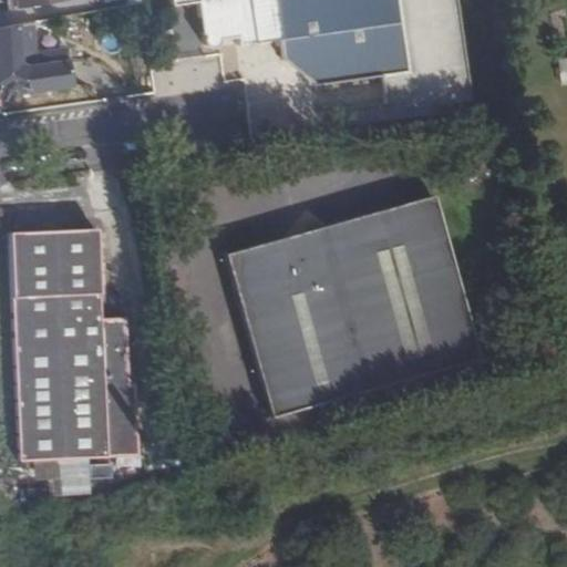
[(171,0),(172,4),(198,1),(203,32),(205,32),(206,40),(208,44),(212,45),(215,47),(219,44),(222,42),(222,38),(237,35),(238,44),(282,38),(285,59),(319,84),(385,75),(389,102),(414,99),(415,109),(474,100),(459,0),(171,0)]
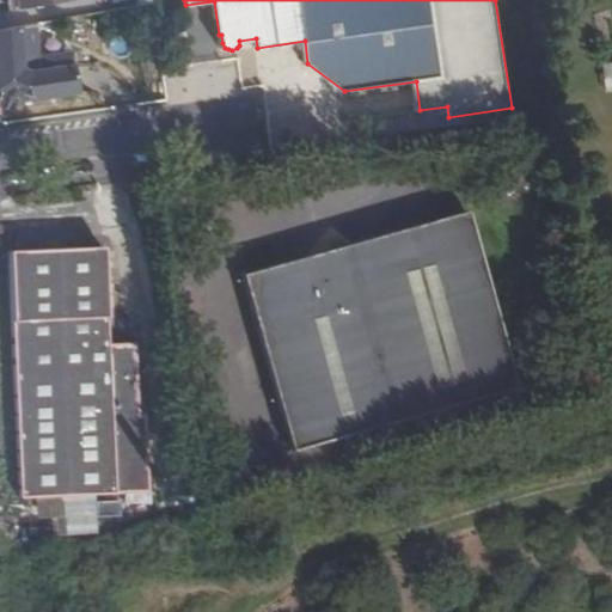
[(0,89),(5,92),(16,98),(22,101),(77,93),(71,53),(44,56),(46,71),(29,72),(23,68),(22,26),(0,29),(0,89)]
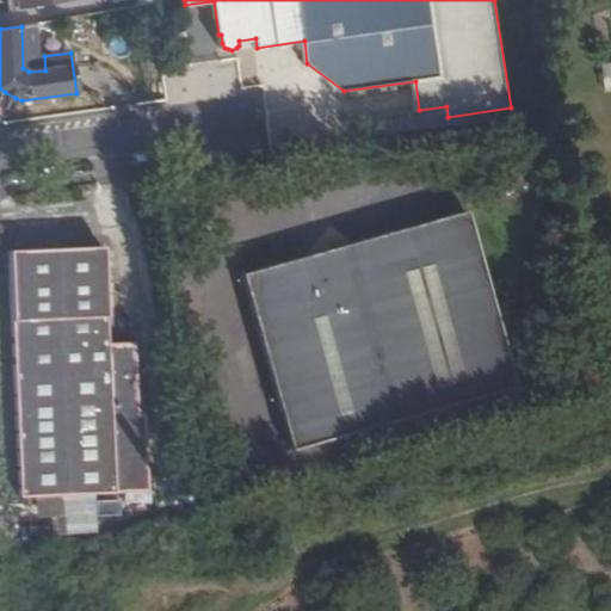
[(604,92),(610,91),(610,62),(600,65),(604,92)]
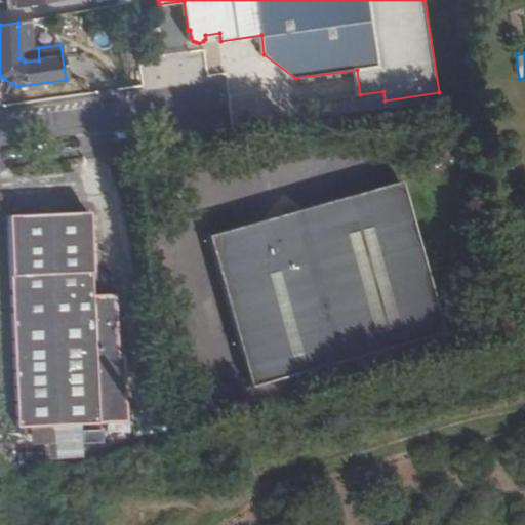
[(13,84),(4,79),(1,83),(10,88),(13,84)]
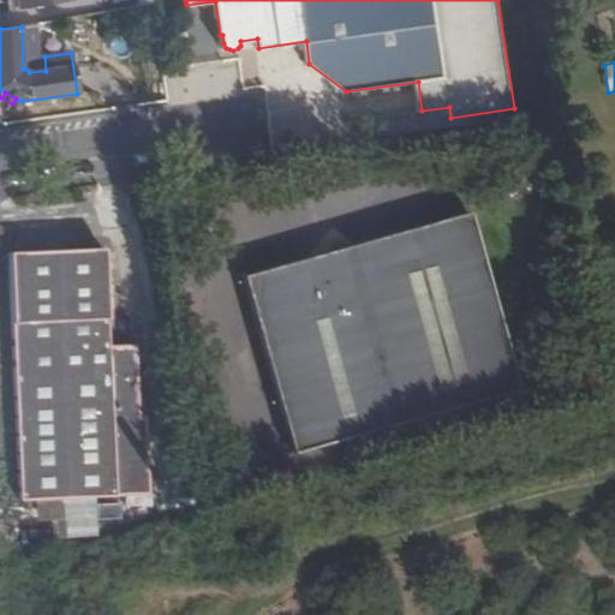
[(329,252),(245,276),(296,453),(520,388),(472,213),(348,248),(329,252)]
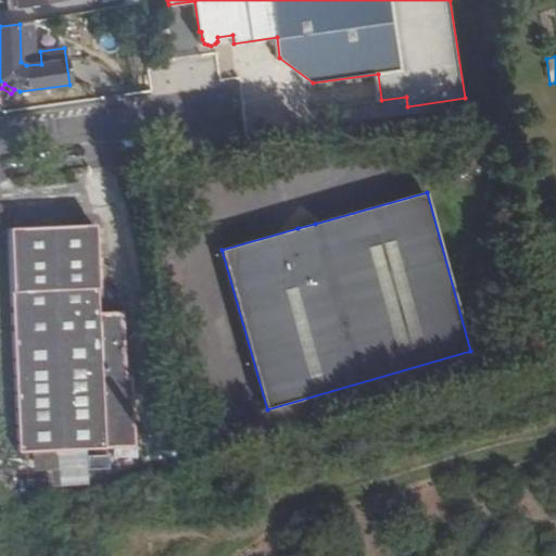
[(306,217),(298,228),(315,224),(306,217)]
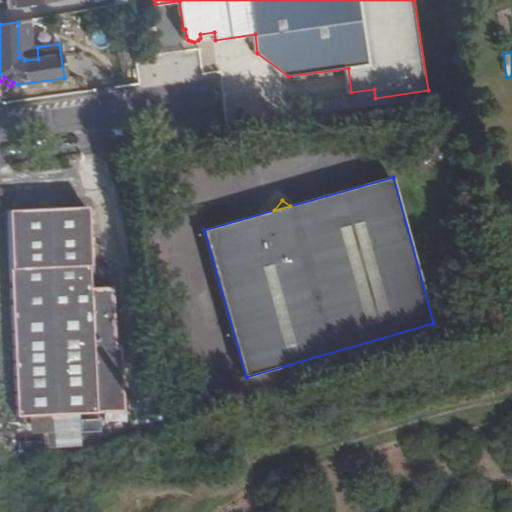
[(88,206),(39,208),(40,224),(53,224),(53,219),(89,219),(88,206)]
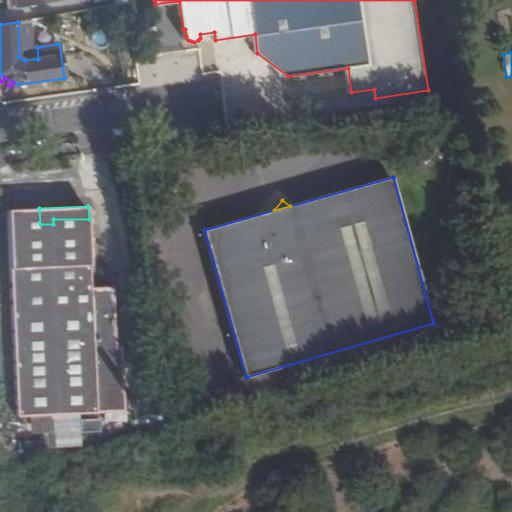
[(36,416),(75,414),(123,412),(121,347),(115,347),(113,286),(91,287),(89,219),(53,219),(53,224),(40,224),(39,208),(8,209),(17,417),(36,416)]
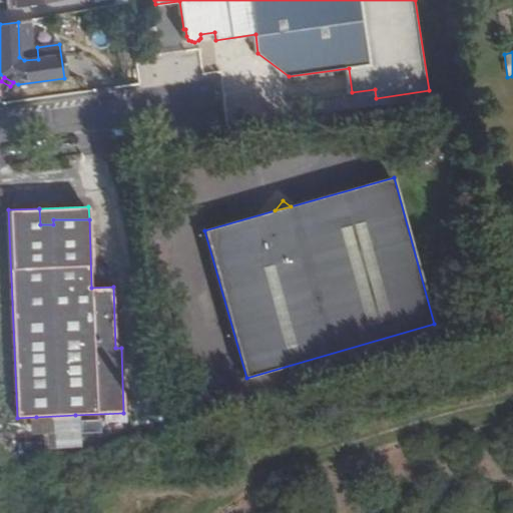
[(75,415),(36,417),(37,424),(75,422),(75,415)]
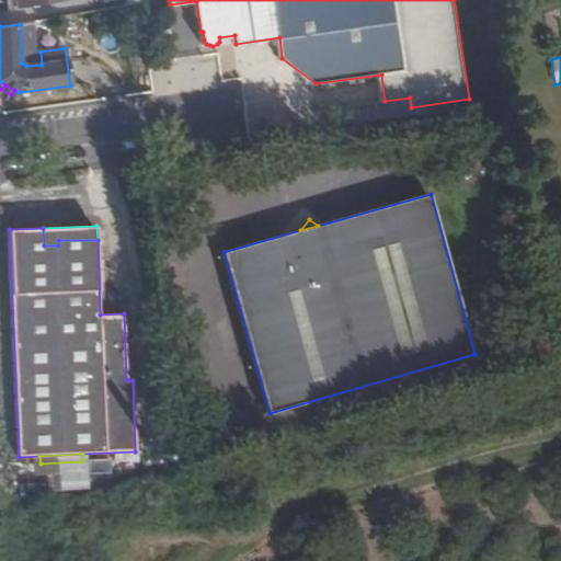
[(110,459),(87,459),(88,474),(110,473),(110,459)]
